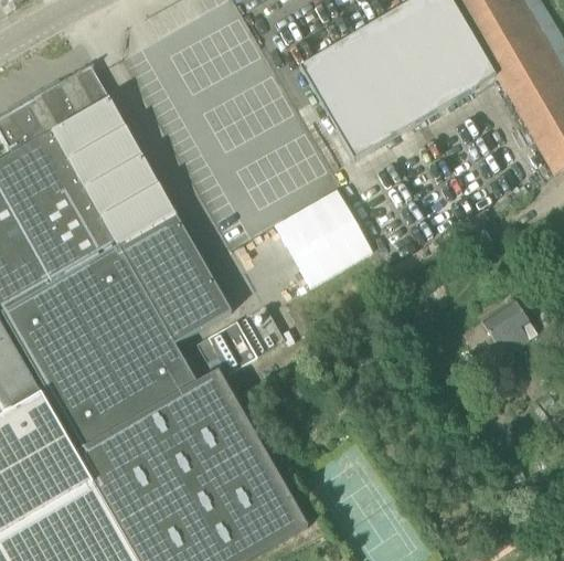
[(498,74),(555,173),(563,168),(563,63),(527,0),(412,0),(301,65),(355,158),(498,74)]
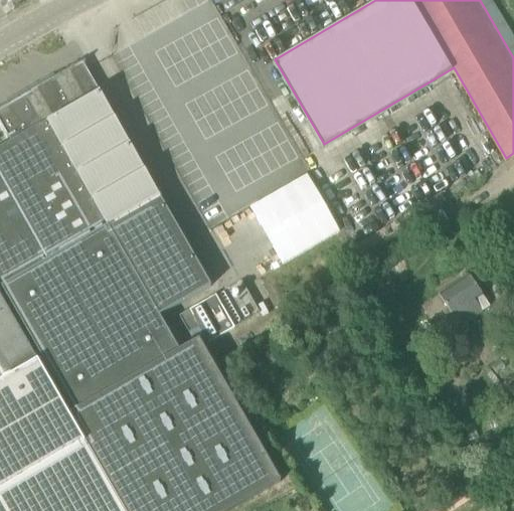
[(0,120),(9,135),(16,131),(18,135),(0,145),(0,510),(225,510),(281,479),(199,336),(180,348),(160,313),(211,284),(84,60),(87,59),(86,57),(0,106),(0,120)]
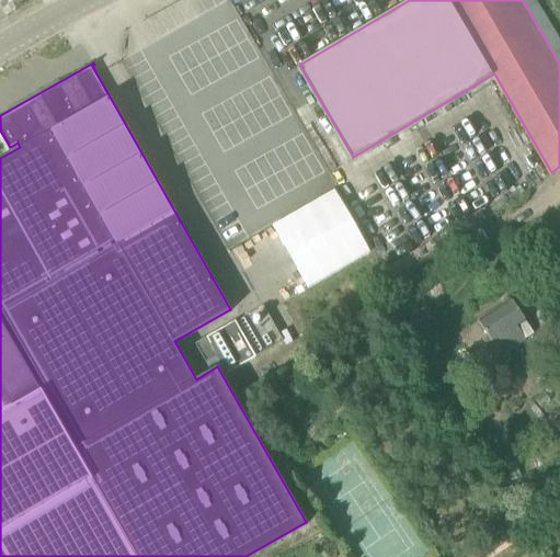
[(274,223),(309,285),(370,250),(335,188),(274,223)]
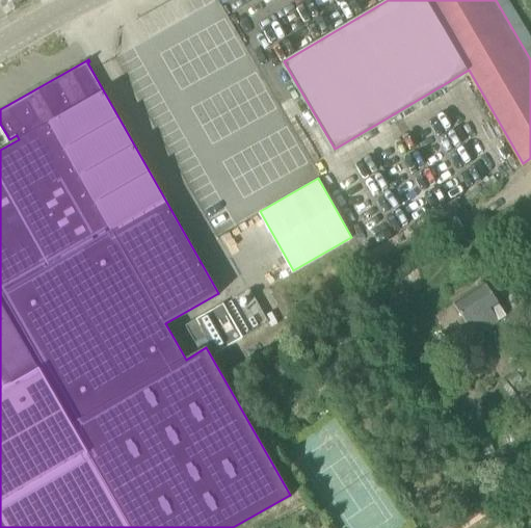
[(454,301),(435,314),(458,347),(478,335),(480,338),(486,334),(483,330),(507,313),(485,281),(454,301)]
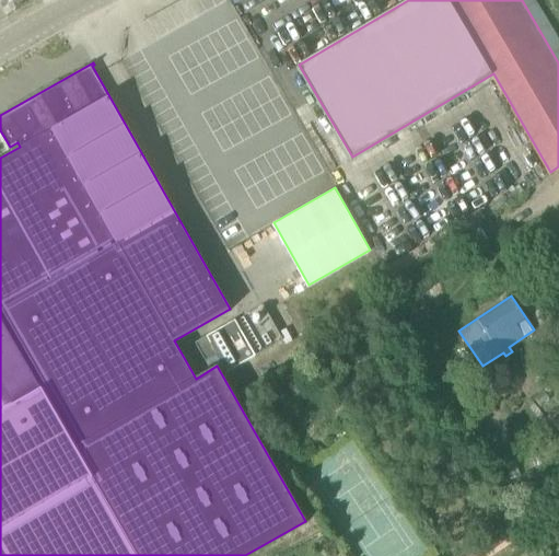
[(256,354),(235,317),(196,340),(206,359),(218,352),(228,370),(256,354)]
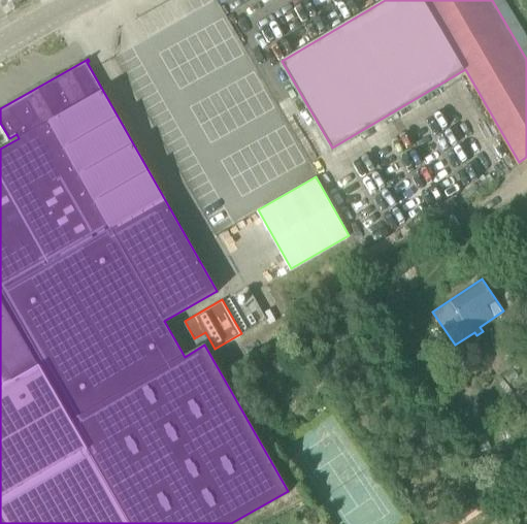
[(525,354),(502,322),(485,334),(488,339),(481,345),(499,371),(525,354)]
